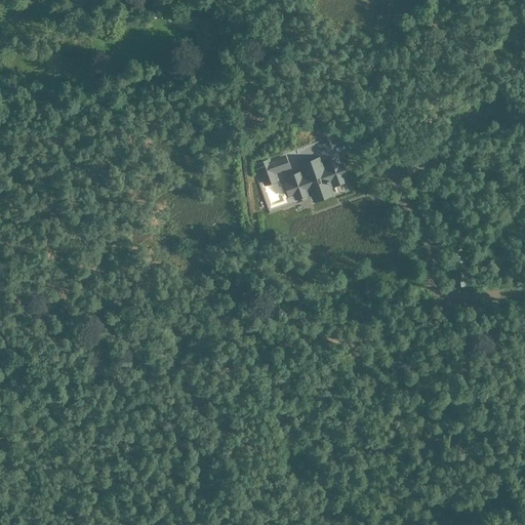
[(269,159),(255,164),(265,187),(278,182),(275,174),(290,169),(285,155),(270,160),(269,159)]
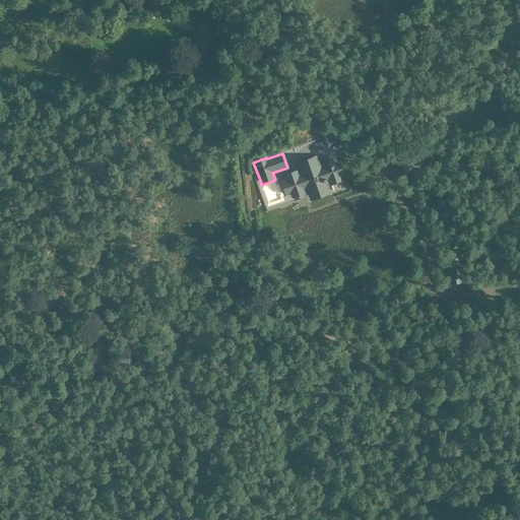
[(285,180),(280,181),(285,195),(290,194),(291,199),(306,194),(304,189),(306,188),(310,200),(330,193),(326,182),(327,182),(326,181),(327,181),(329,186),(343,181),(341,176),(343,175),(339,163),(337,164),(335,156),(321,161),(323,168),(321,169),(317,155),(297,161),(301,175),(300,175),(298,170),(283,175),(285,180)]
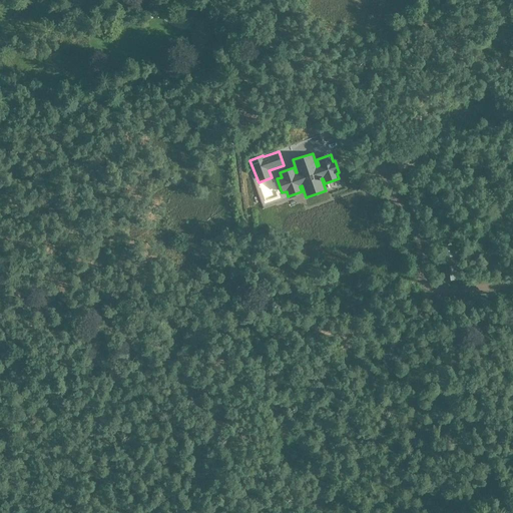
[(266,200),(278,197),(274,181),(261,184),(266,200)]
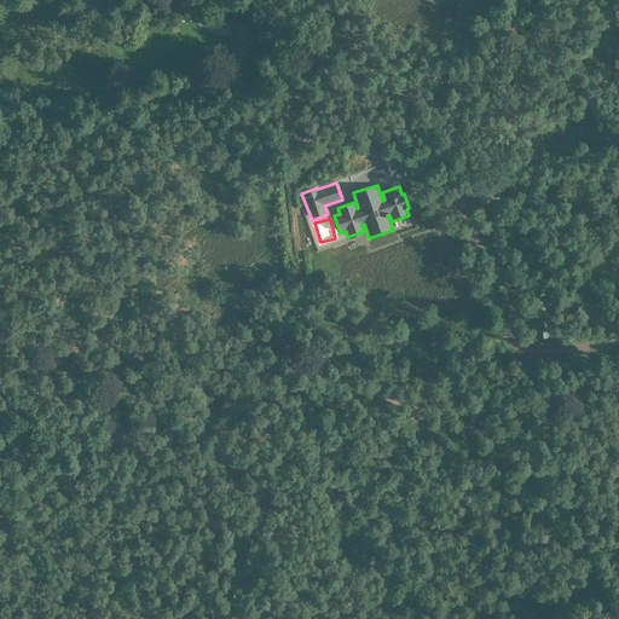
[(530,323),(531,339),(542,337),(542,330),(547,329),(547,323),(530,323)]
